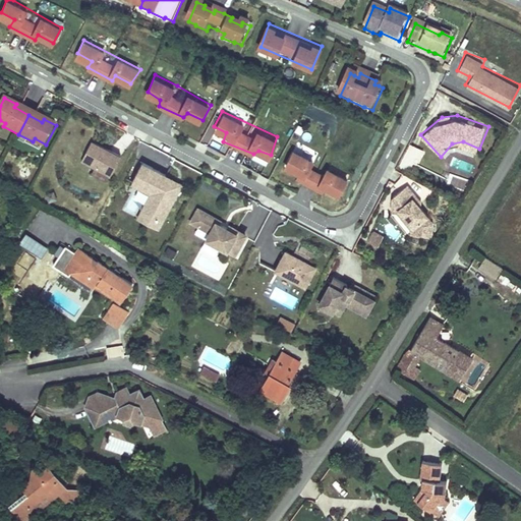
[(35,138),(33,141),(44,148),(46,145),(35,138)]
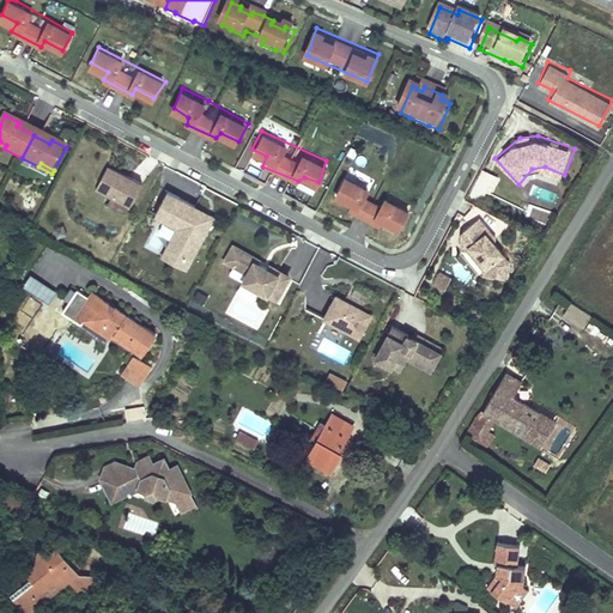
[(141,186),(107,168),(93,193),(128,211),(141,186)]
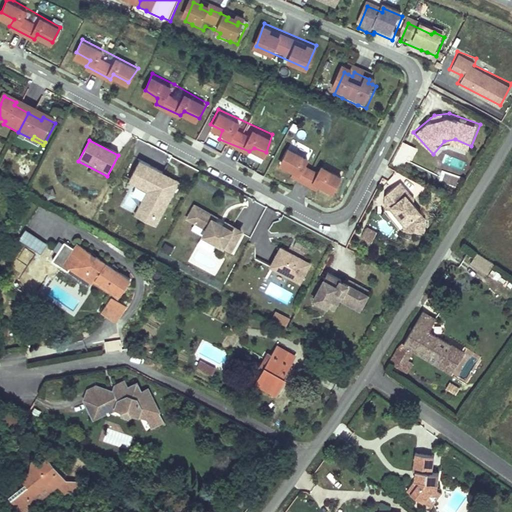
[(395,159),(409,165),(416,147),(402,142),(395,159)]
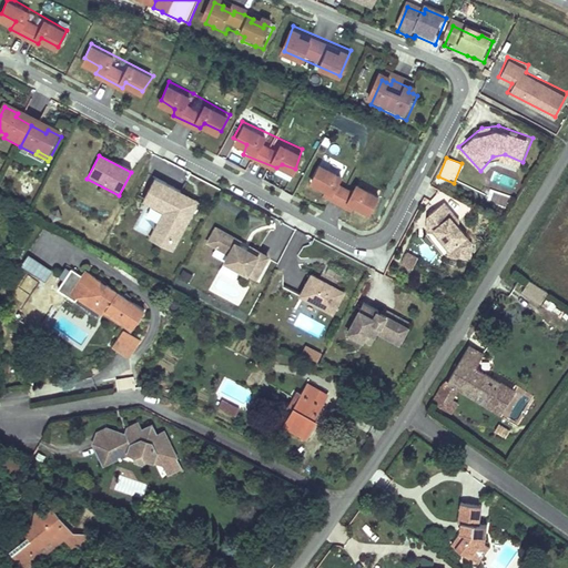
[(314,159),(307,176),(323,181),(318,191),(355,209),(358,204),(371,210),(377,190),(314,159)]
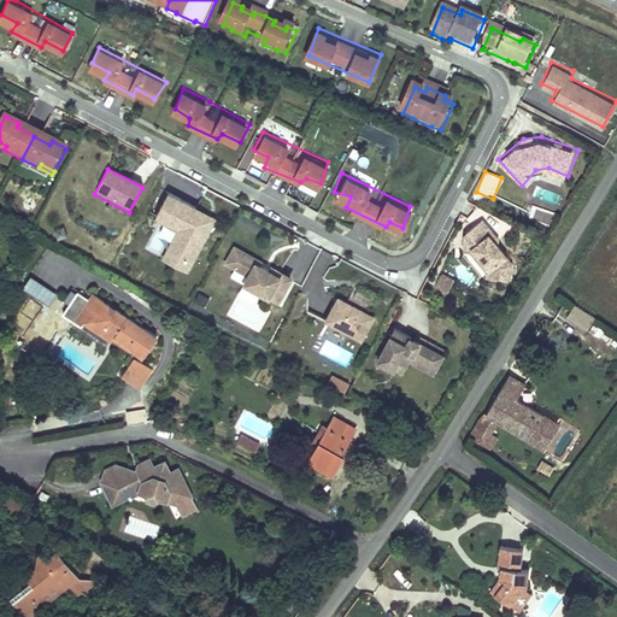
[(216,221),(168,194),(153,221),(175,233),(159,262),(186,276),(216,221)]
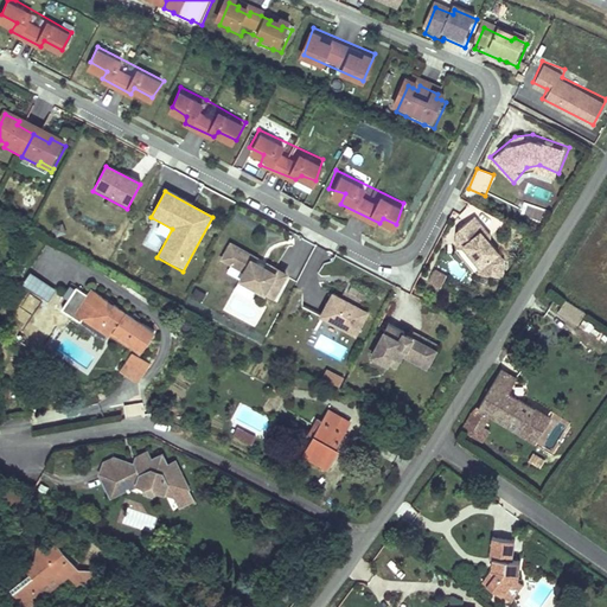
[(504,246),(474,211),(455,228),(460,243),(475,259),(477,272),(506,275),(504,246)]
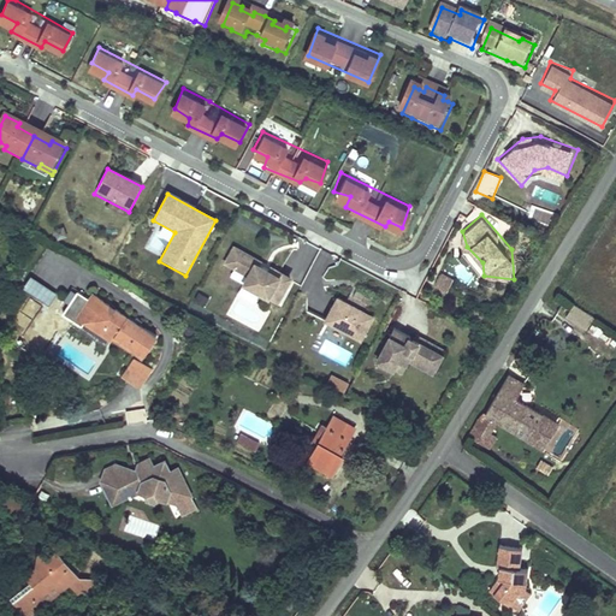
[(221,266),(244,277),(240,286),(279,308),(291,284),(289,282),(291,278),(270,267),(267,271),(260,267),(262,262),(231,247),(221,266)]
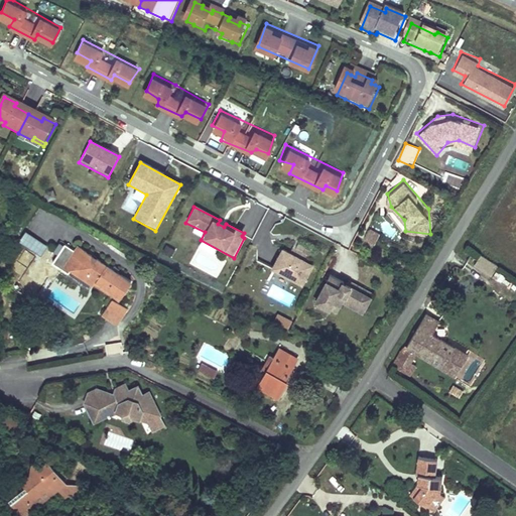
[(369,228),(363,239),(373,246),(380,234),(369,228)]
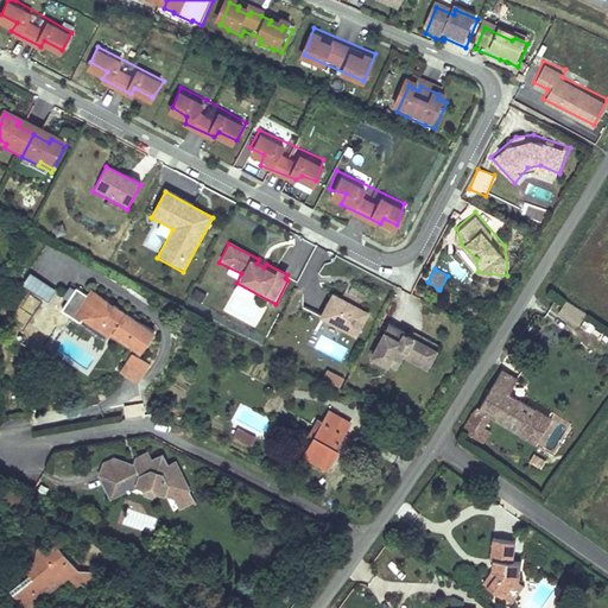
[(32,272),(24,284),(49,302),(57,290),(32,272)]
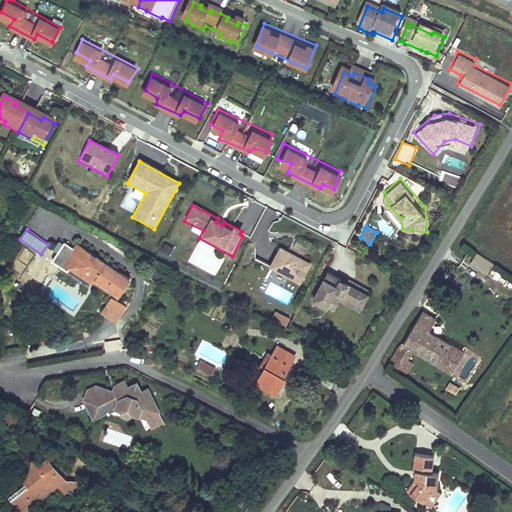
[(130,278),(78,244),(67,260),(77,266),(74,270),(94,283),(96,278),(120,294),(130,278)]
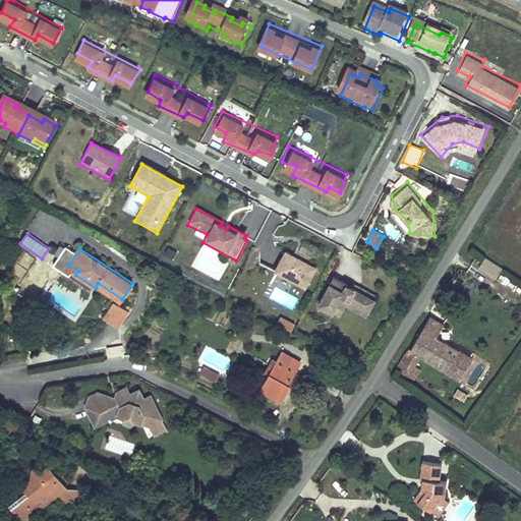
[(315,269),(284,252),(272,274),(303,291),(315,269)]
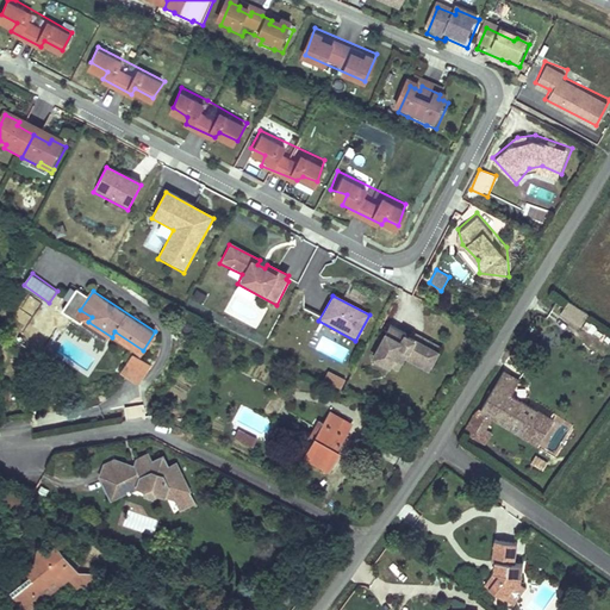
[(589,315),(567,303),(559,317),(580,329),(589,315)]
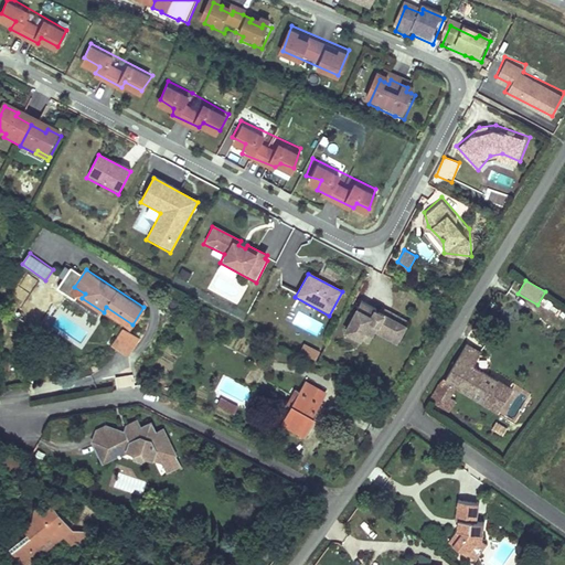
[(85,294),(74,287),(71,291),(82,298),(85,294)]
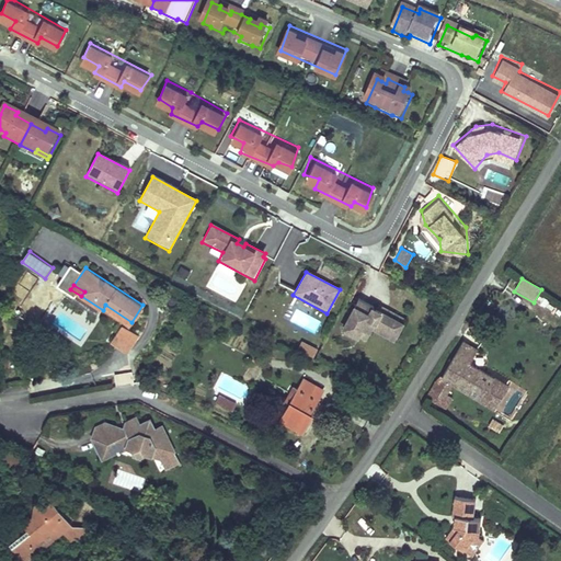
[(366,304),(357,300),(354,308),(352,307),(340,331),(357,340),(358,336),(366,341),(371,331),(393,342),(404,319),(377,306),(375,310),(370,308),(369,311),(364,308),(366,304)]
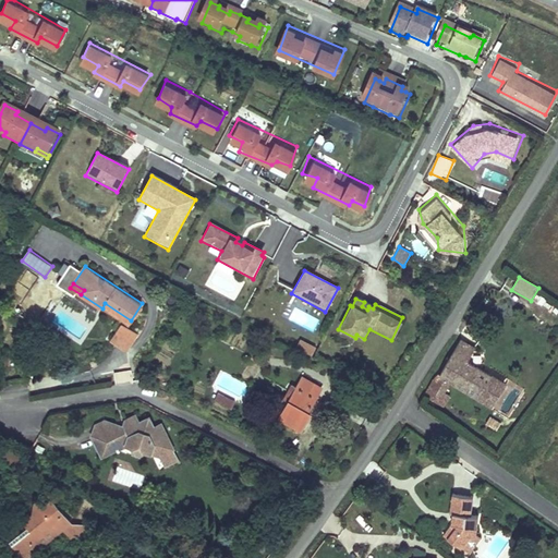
[(131,320),(105,303),(102,308),(123,322),(122,323),(126,326),(131,320)]
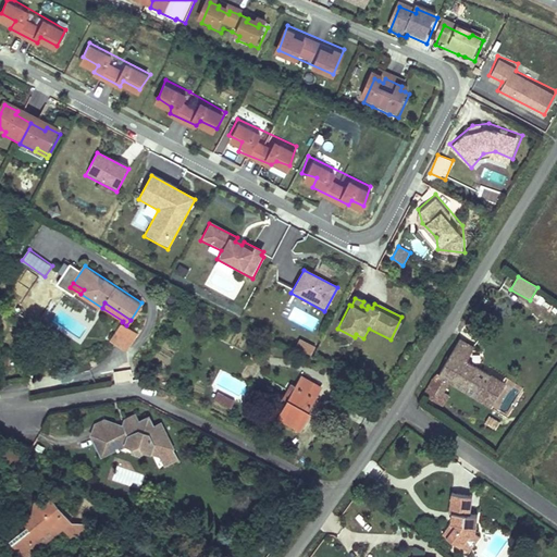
[(126,325),(122,322),(111,338),(126,349),(137,333),(126,325)]
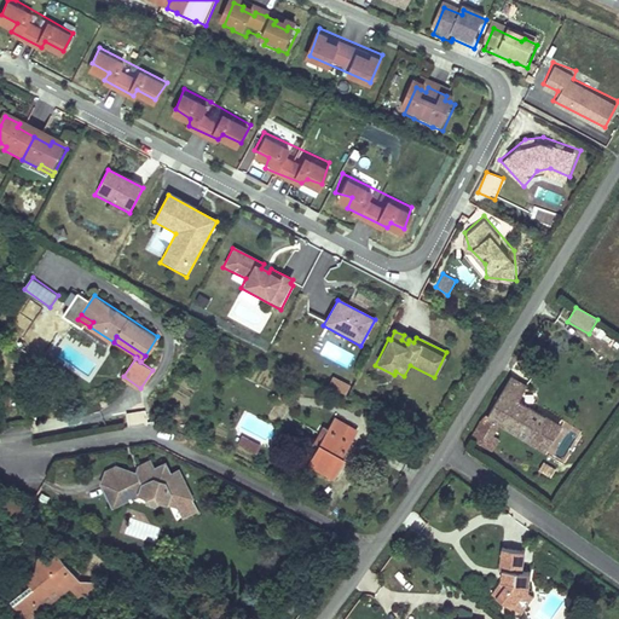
[(333,376),(328,385),(346,394),(351,385),(333,376)]
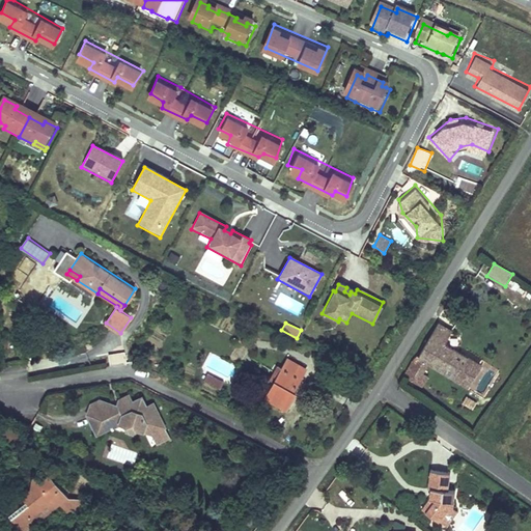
[(467,389),(480,365),(444,344),(451,332),(438,324),(416,359),(413,357),(401,378),(416,386),(422,375),(427,366),(467,389)]
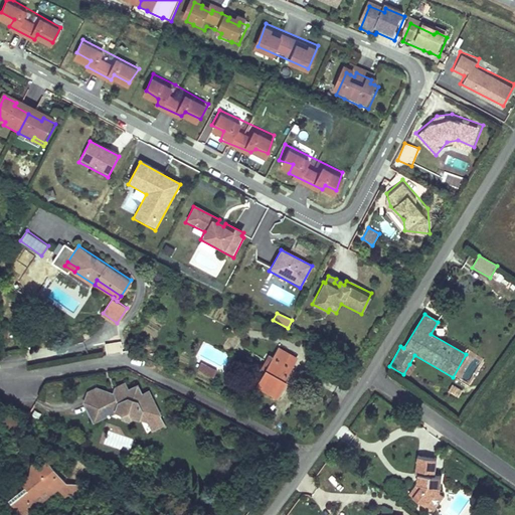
[(137,344),(146,349),(150,342),(141,337),(137,344)]
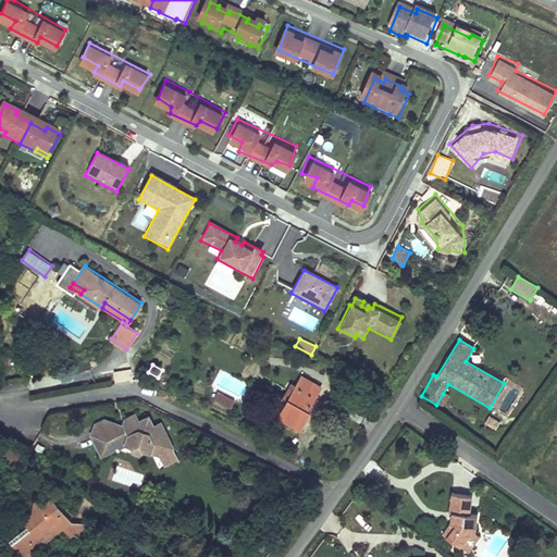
[(280,417),(301,429),(310,411),(308,410),(319,392),(321,386),(302,376),(280,417)]
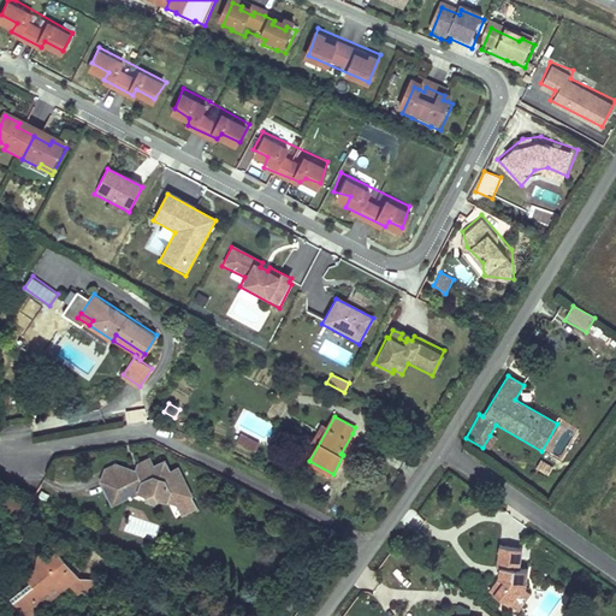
[(241,433),(237,440),(244,444),(248,437),(241,433)]
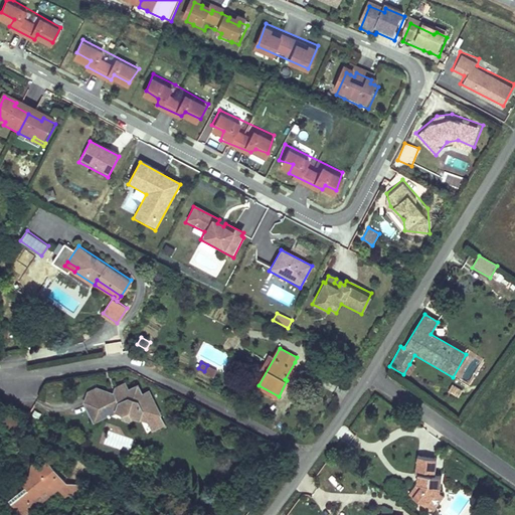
[(414,367),(409,364),(403,374),(408,377),(414,367)]
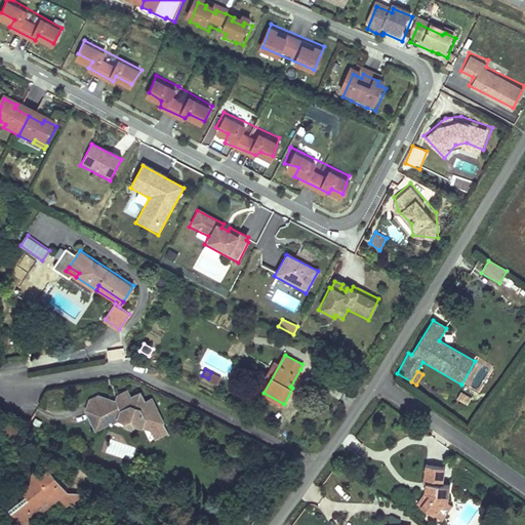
[(221,377),(211,372),(208,378),(218,384),(221,377)]
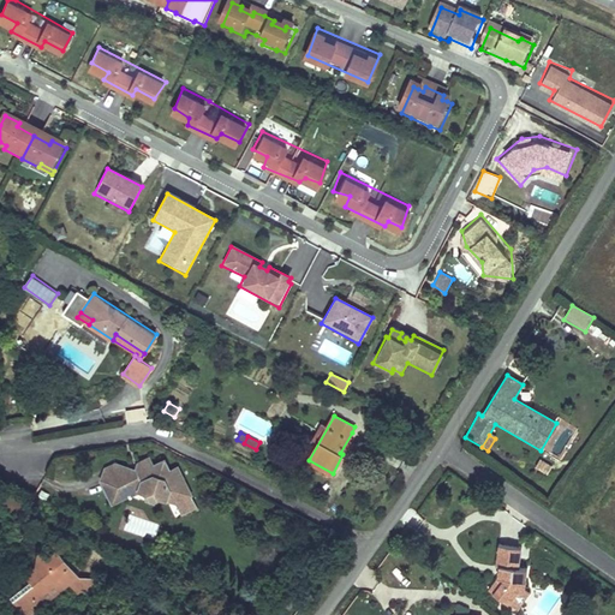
[(153,466),(149,458),(138,464),(136,471),(138,473),(153,466)]
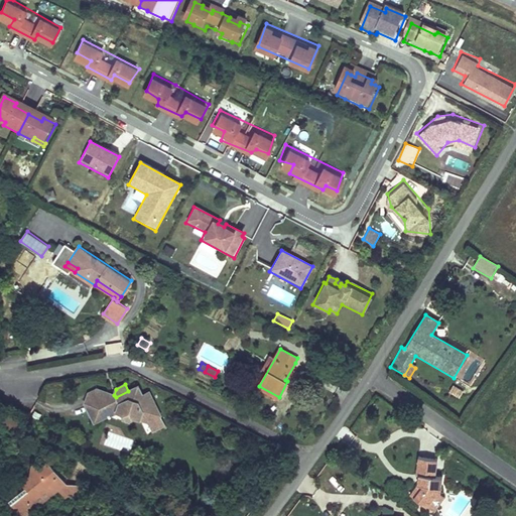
[(128,391),(116,397),(114,395),(107,391),(85,402),(93,418),(107,411),(109,414),(107,415),(109,418),(111,416),(110,414),(117,411),(124,413),(129,411),(131,416),(147,421),(152,432),(165,426),(160,415),(149,392),(142,395),(138,386),(128,391)]
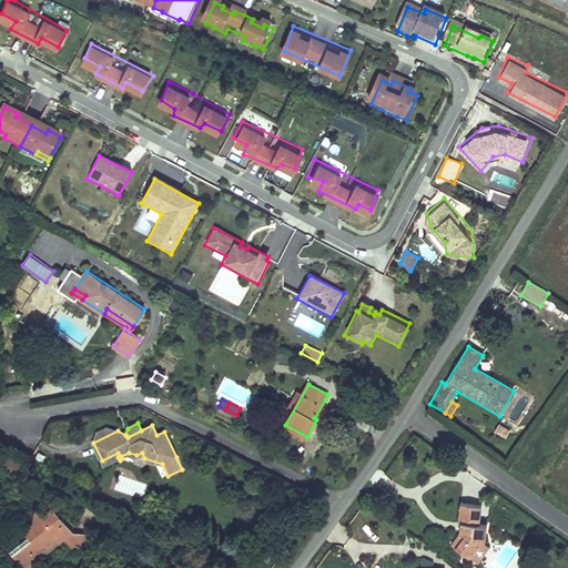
[(118,430),(108,427),(95,433),(93,443),(118,430)]
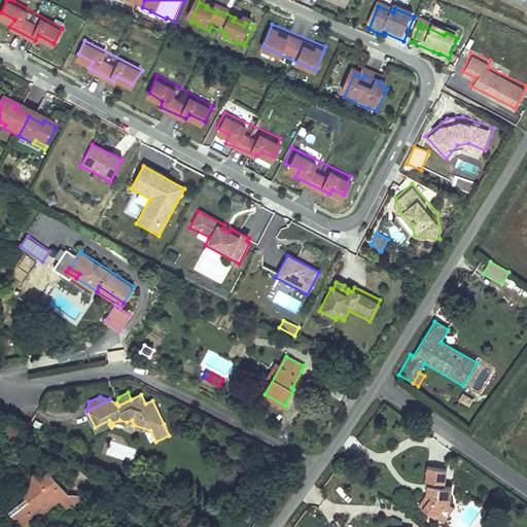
[(22,429),(4,419),(0,425),(0,428),(16,437),(22,429)]
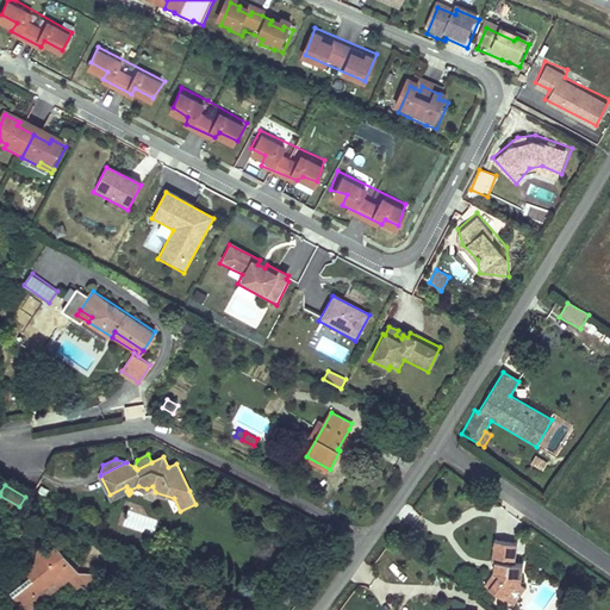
[(126,486),(110,495),(112,498),(126,491),(129,490),(126,486)]
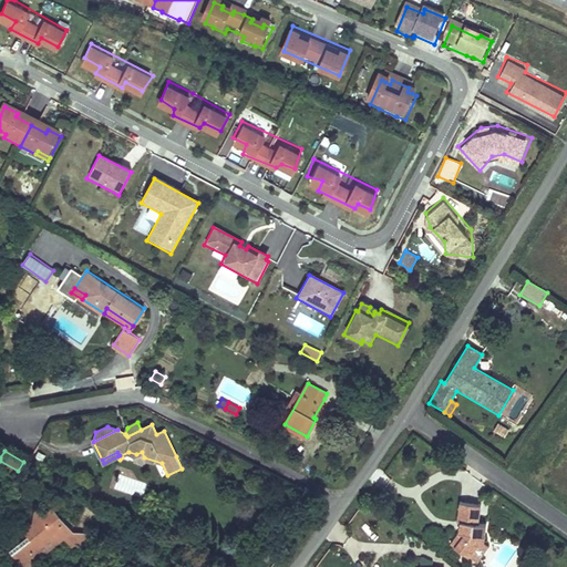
[(383,488),(391,480),(379,467),(370,477),(383,488)]
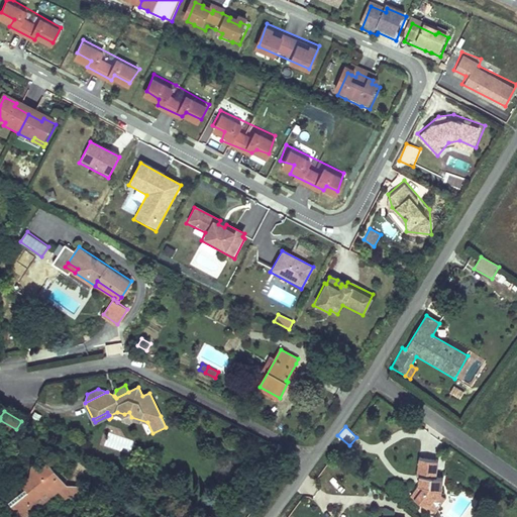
[(437,477),(439,460),(420,457),(417,475),(420,476),(424,476),(422,486),(419,485),(412,495),(428,507),(438,493),(440,494),(442,492),(444,478),(437,477)]
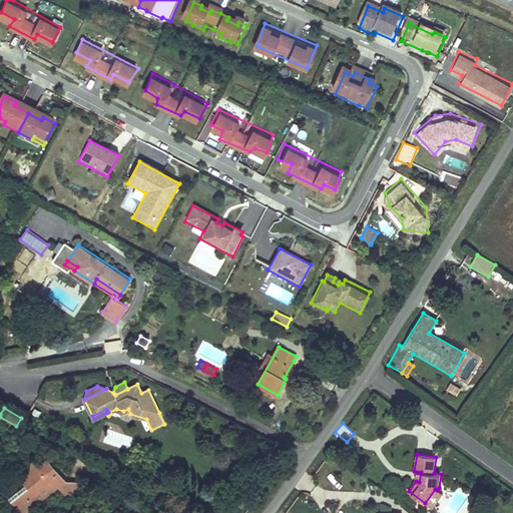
[(67,481),(48,457),(46,459),(31,457),(30,471),(21,478),(25,483),(9,496),(22,512),(25,512),(58,487),(64,495),(71,495),(87,483),(67,481)]
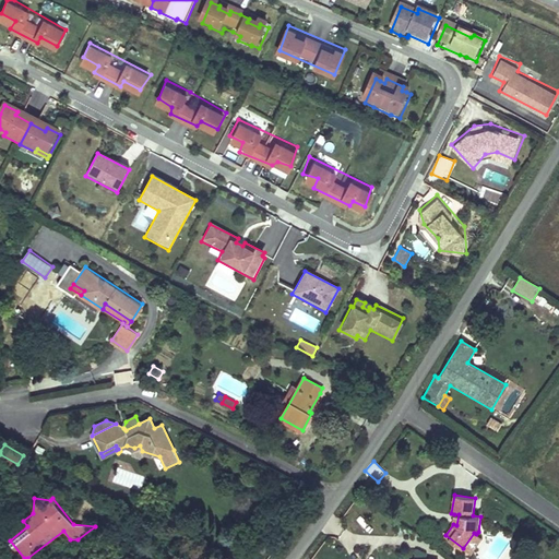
[(476,534),(474,533),(463,548),(471,554),(482,538),(476,534)]
